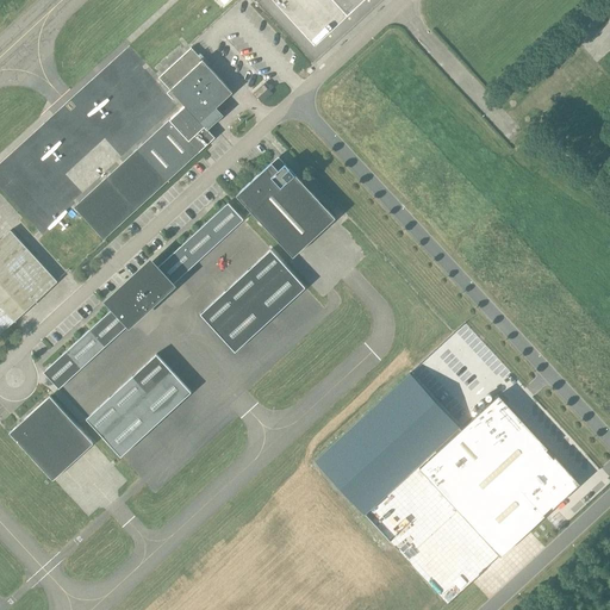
[(185,106),(74,207),(104,240),(199,153),(215,138),(207,130),(223,116),(216,107),(231,93),(191,49),(159,79),(169,91),(185,106)]
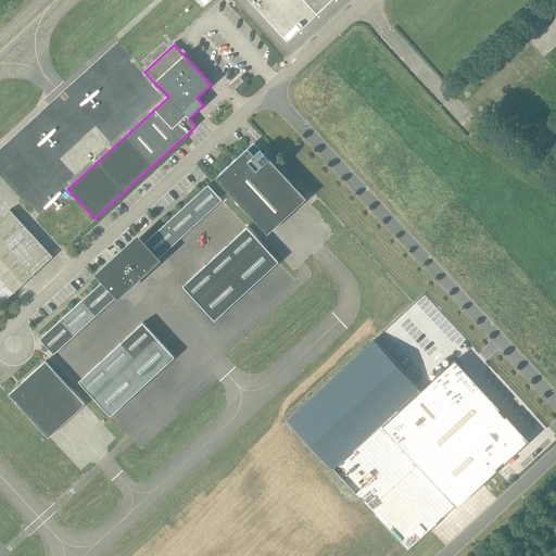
[(230,86),(235,90),(244,81),(240,77),(230,86)]
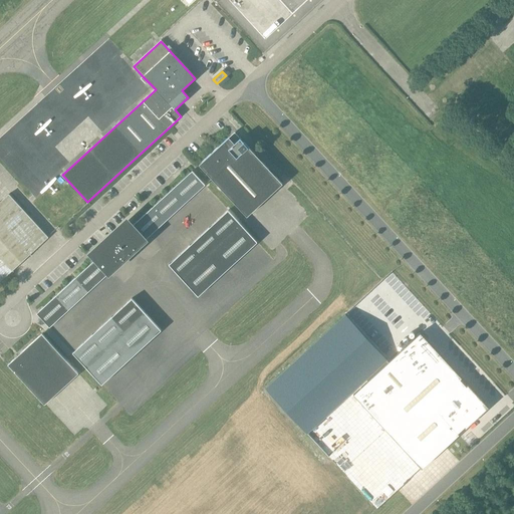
[(199,165),(247,217),(282,184),(234,133),(199,165)]
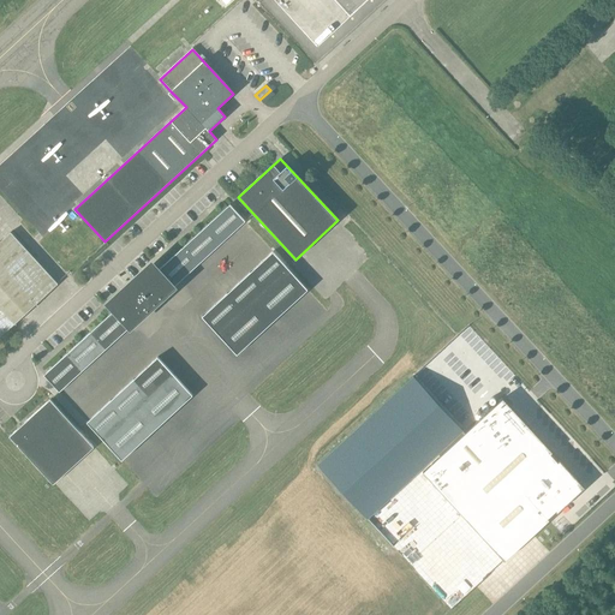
[(66,354),(43,376),(59,393),(82,371),(106,350),(130,328),(151,308),(174,287),(197,266),(221,244),(245,222),(230,206),(206,227),(181,249),(159,270),(155,267),(136,284),(132,286),(129,288),(130,290),(111,308),(114,311),(90,333),(66,354)]
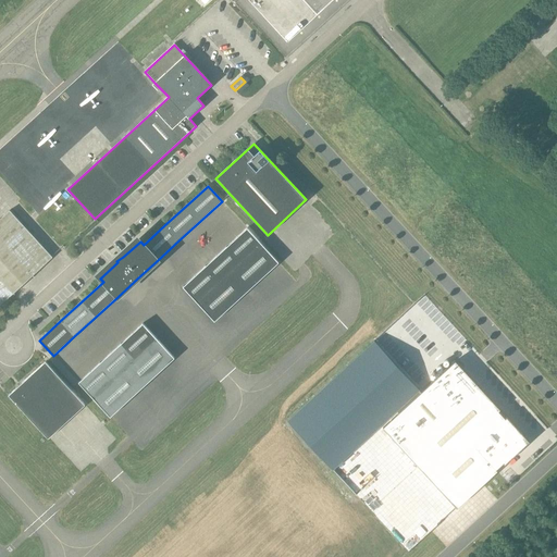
[(62,247),(91,220),(67,194),(38,222),(62,247)]
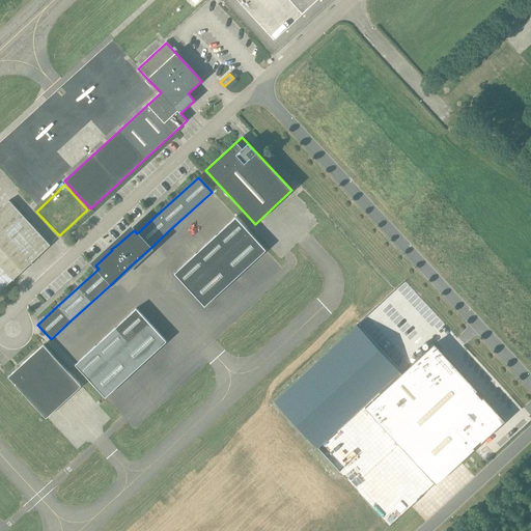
[(0,208),(0,290),(50,246),(8,201),(0,208)]
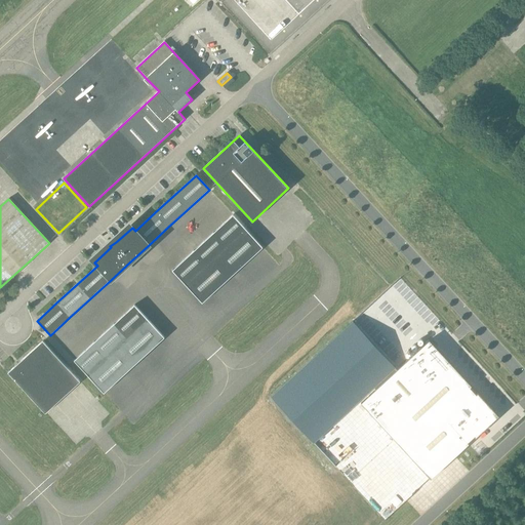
[(192,252),(172,271),(186,285),(202,304),(233,276),(263,248),(245,229),(233,215),(212,234),(192,252)]
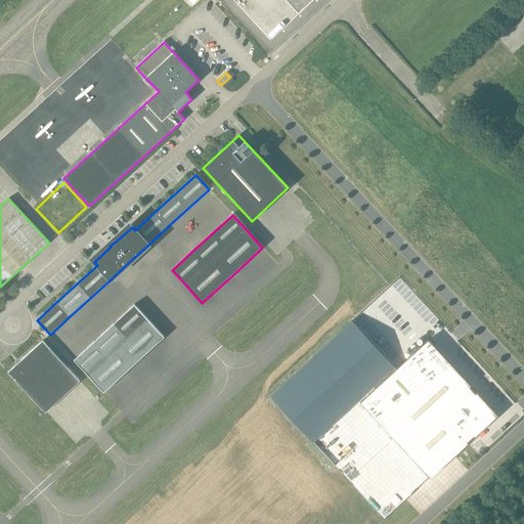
[(94,342),(74,360),(88,376),(103,393),(134,365),(164,338),(147,319),(134,305),(114,323),(94,342)]
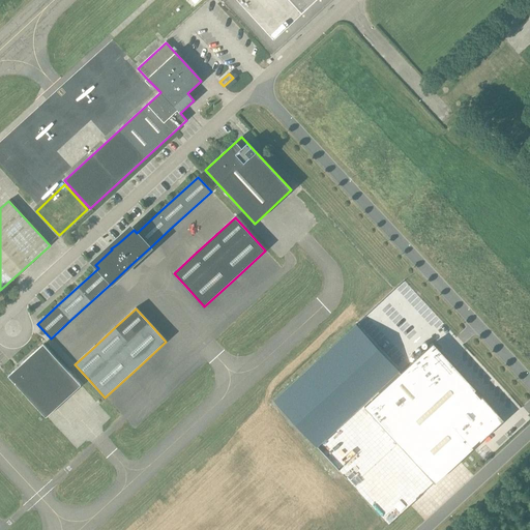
[(356,325),(273,401),(317,447),(373,395),(399,372),(356,325)]
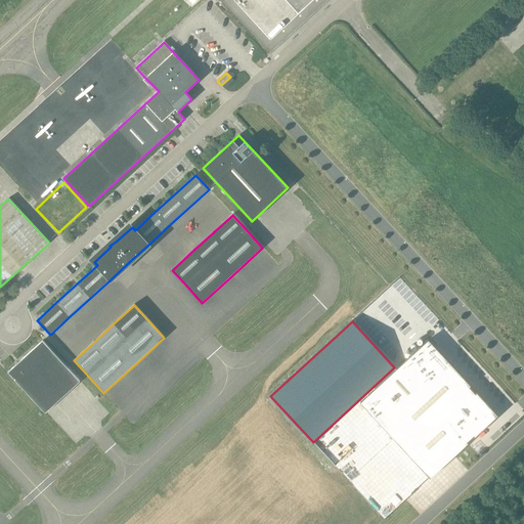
[(428,340),(360,403),(430,479),(468,443),(467,442),(473,436),(475,437),(497,416),(477,393),(475,394),(469,387),(470,386),(428,340)]
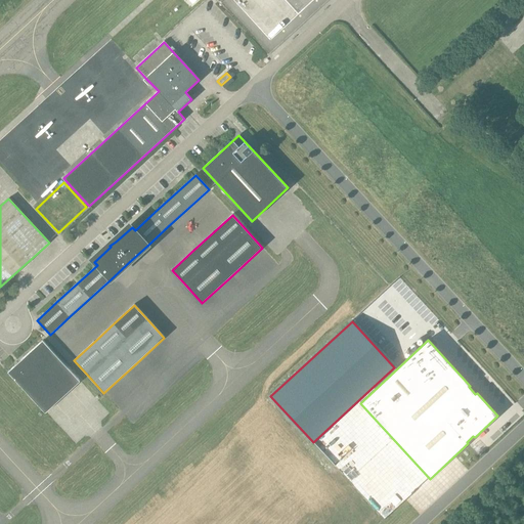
[(80,382),(42,341),(8,373),(45,413),(80,382)]
